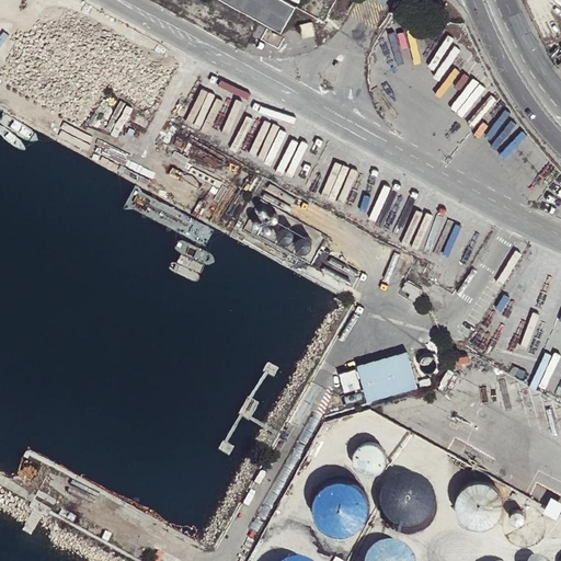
[(217,0),(281,35),(295,8),(281,0),(217,0)]
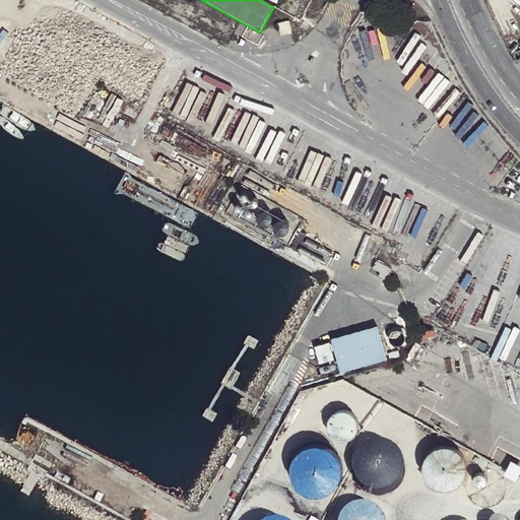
[(291,35),(288,21),(278,23),(280,37),(291,35)]
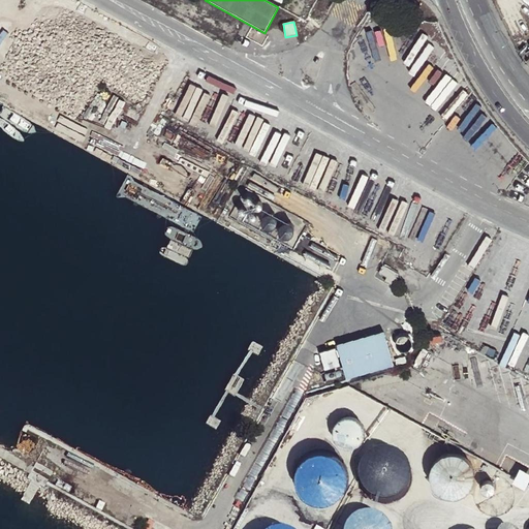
[(311,33),(315,29),(311,23),(307,27),(311,33)]
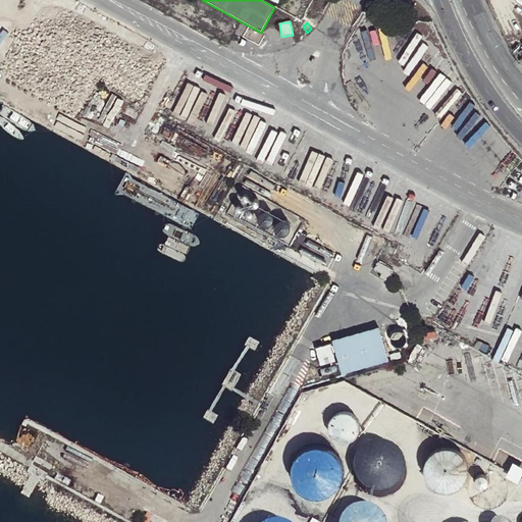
[(250,192),(248,192),(246,192),(244,193),(243,195),(242,197),(241,199),(242,201),(243,203),(245,204),(247,205),(249,205),(251,204),(253,203),(254,201),(254,199),(254,197),(253,195),(252,193),(250,192)]
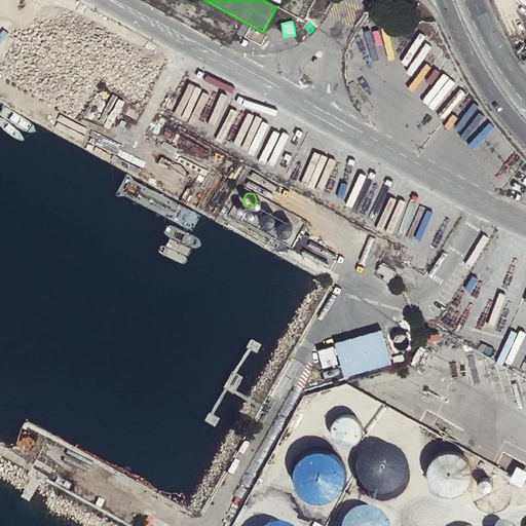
[(273,213),(271,213),(269,213),(267,214),(265,216),(264,218),(264,220),(265,222),(266,224),(268,225),(270,226),(272,226),(274,225),(276,224),(277,222),(277,220),(277,218),(276,216),(275,214),(273,213)]
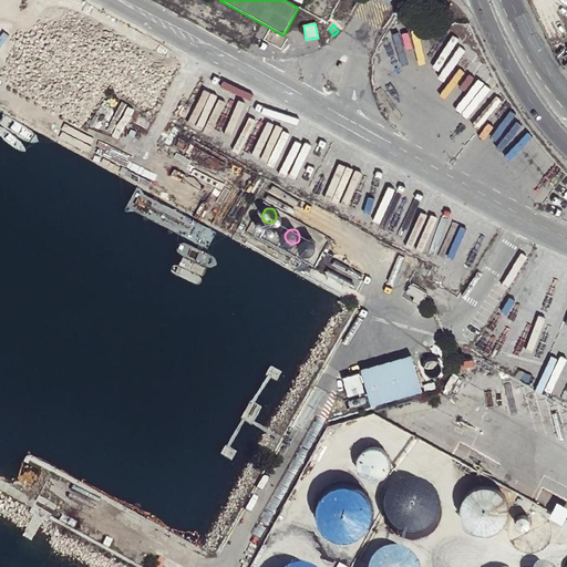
[(312,239),(310,239),(308,239),(306,240),(305,241),(303,244),(303,246),(303,249),(305,250),(307,253),(309,254),(311,254),(313,253),(316,250),(317,249),(318,247),(317,245),(317,243),(315,240),(312,239)]
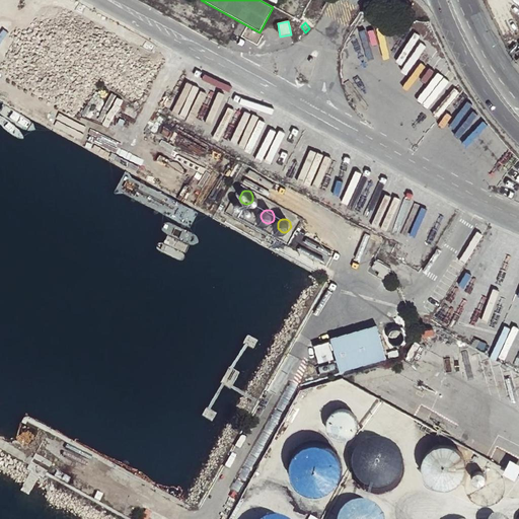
[(392,270),(376,261),(371,269),(380,272),(379,278),(385,281),(392,270)]
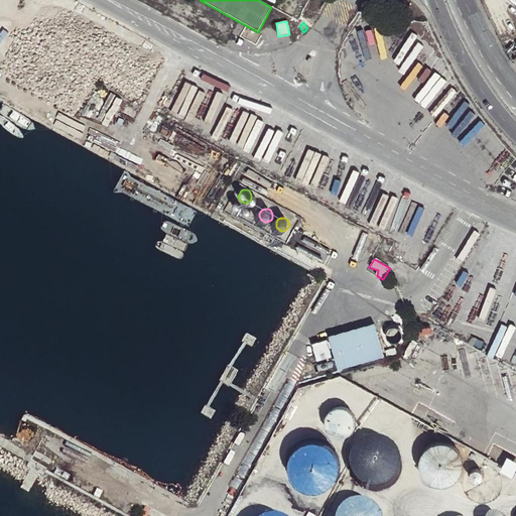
[(375,326),(330,339),(338,370),(384,357),(375,326)]
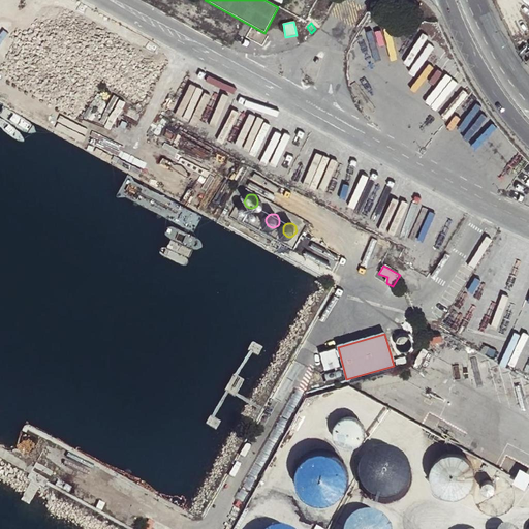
[(341,440),(345,443),(349,444),(354,444),(360,442),(363,439),(366,434),(366,429),(366,425),(363,419),(359,416),(354,414),(349,414),(344,415),(340,418),(337,423),(336,427),(336,432),(338,437),(341,440)]
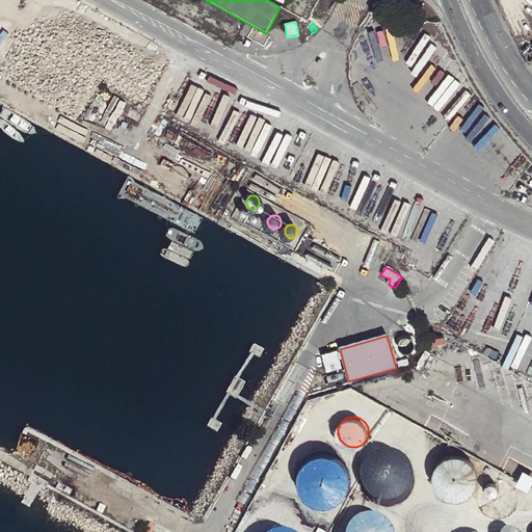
[(260,432),(264,426),(259,423),(256,430),(260,432)]
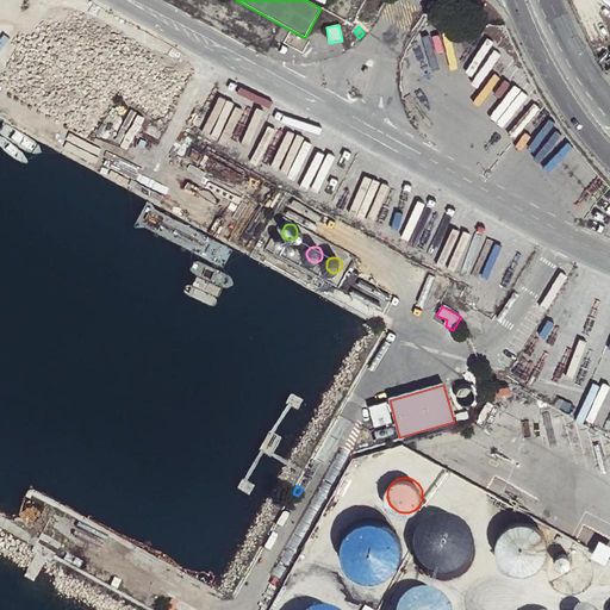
[(394,570),(399,562),(402,556),(403,548),(402,540),(398,533),(392,526),(385,521),(379,518),(371,518),(361,520),(354,523),(348,529),(343,537),(342,545),(342,554),(344,561),(349,568),(355,574),(363,578),(372,579),(380,578),(387,574),(394,570)]
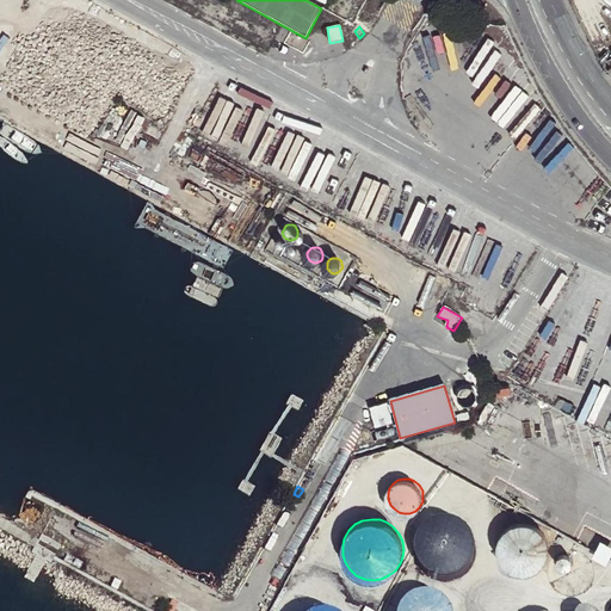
[(430,571),(438,574),(448,576),(456,575),(464,571),(471,563),(475,555),(476,545),(474,536),(468,528),(460,522),(450,519),(440,520),(431,524),(425,530),(420,538),(419,547),(420,556),(424,563),(430,571)]
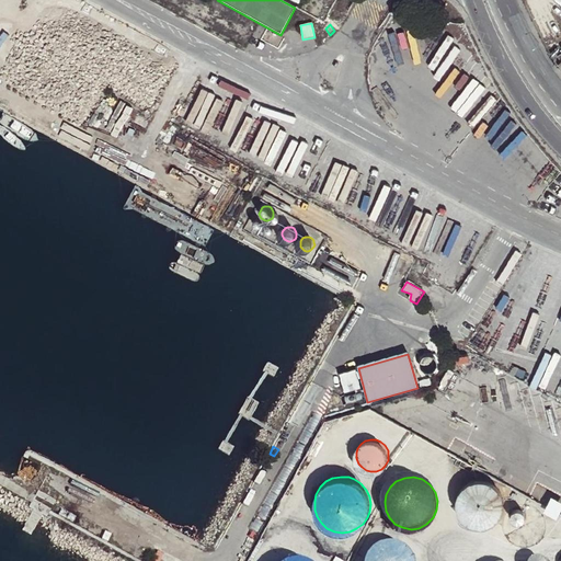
[(418,560),(418,557),(412,550),(405,545),(398,542),(390,542),(382,546),(376,551),(373,557),(370,560),(418,560)]
